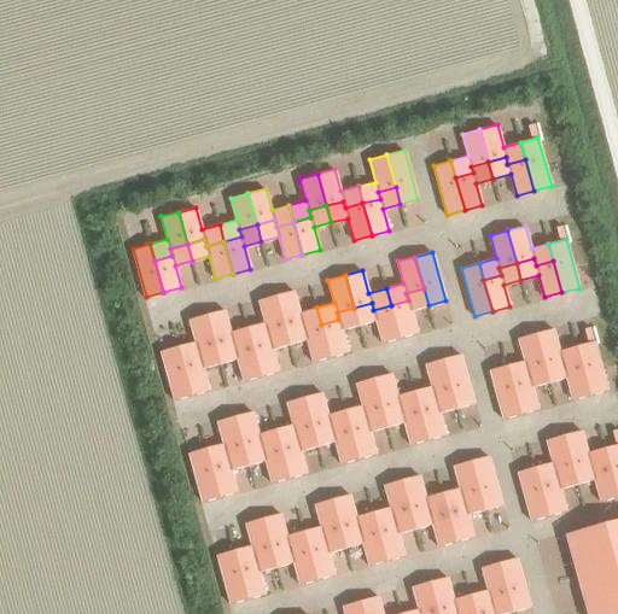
[(429,305),(424,288),(406,293),(408,300),(391,305),(400,337),(417,332),(410,310),(429,305)]
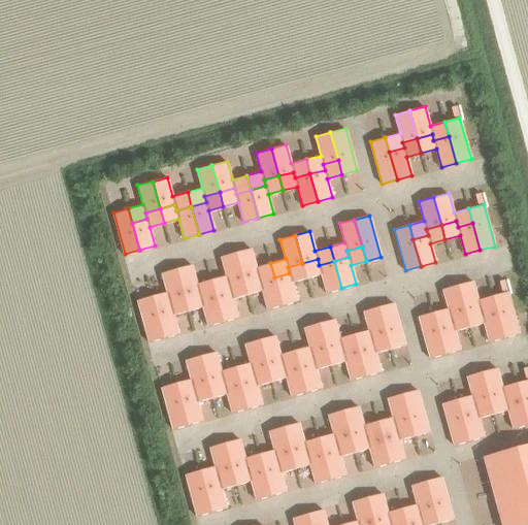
[(260,282),(274,277),(270,263),(256,267),(251,248),(235,252),(243,280),(258,275),(260,282)]
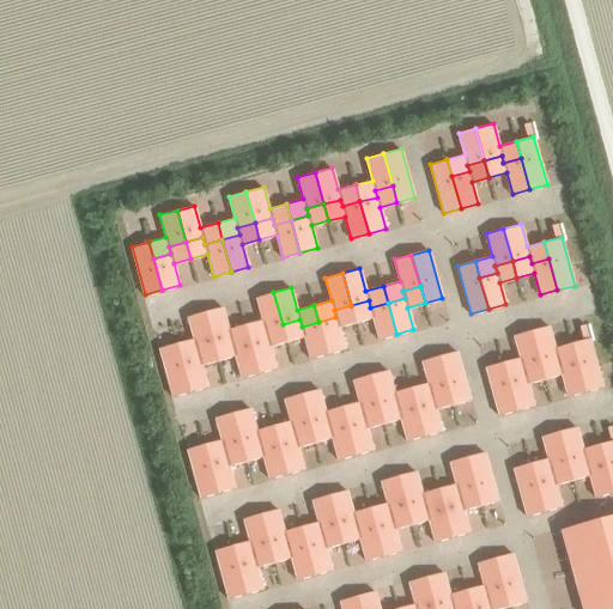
[(262,318),(246,323),(250,340),(267,335),(265,329),(283,324),(273,292),(256,297),(262,318)]
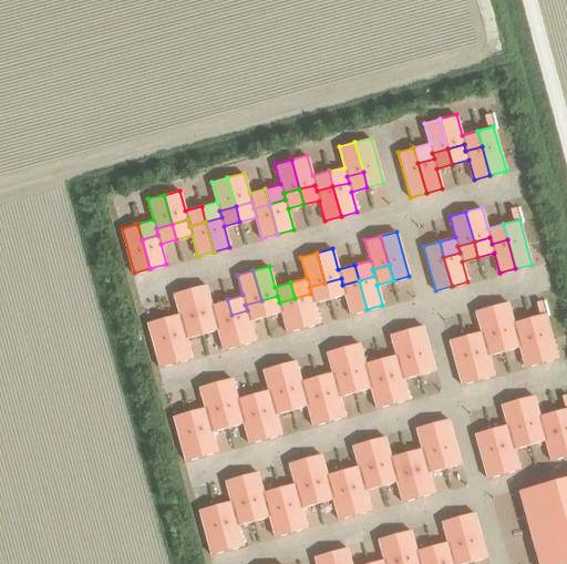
[(350,314),(367,309),(359,280),(342,285),(341,278),(325,283),(329,298),(344,294),(350,314)]
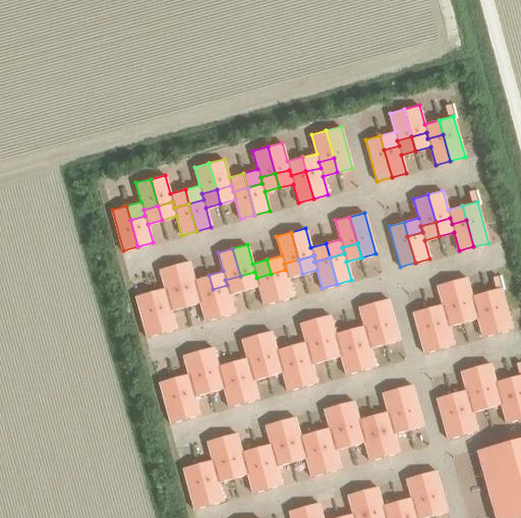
[(285,270),(271,274),(278,300),(293,296),(288,278),(302,274),(298,260),(284,264),(285,270)]
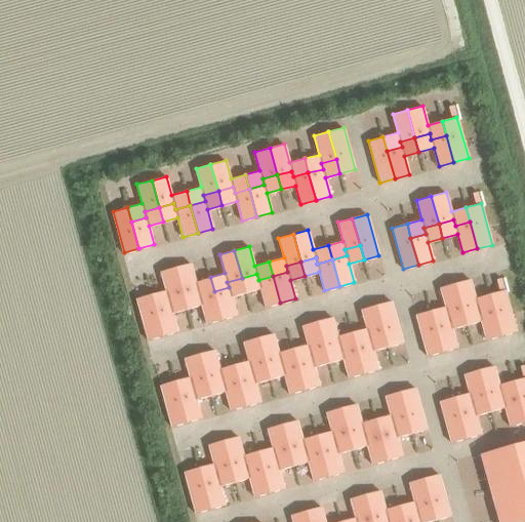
[(199,295),(214,291),(210,277),(195,281),(190,263),(175,267),(183,293),(198,289),(199,295)]
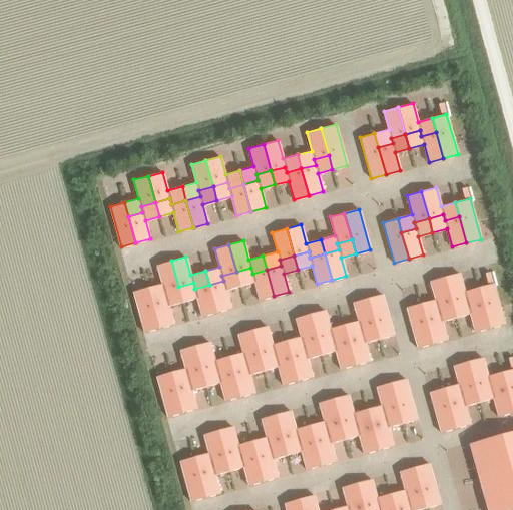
[(162,283),(147,287),(151,301),(165,297),(164,291),(178,287),(171,261),(156,265),(162,283)]
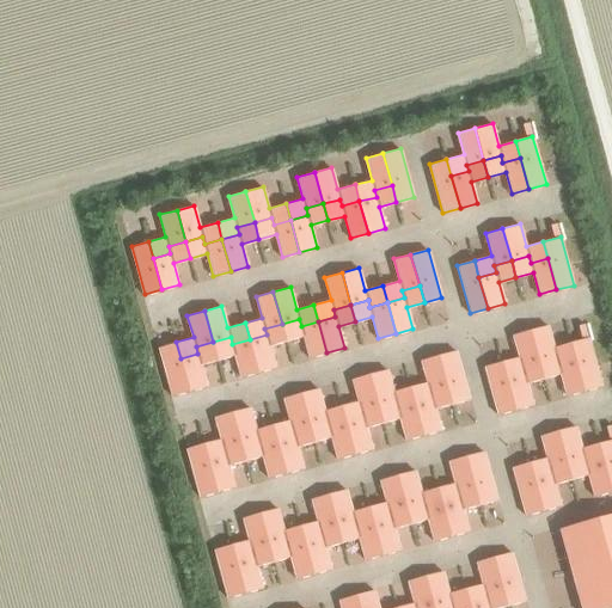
[(310,357),(326,352),(318,321),(301,326),(299,319),(282,324),(287,341),(304,336),(310,357)]
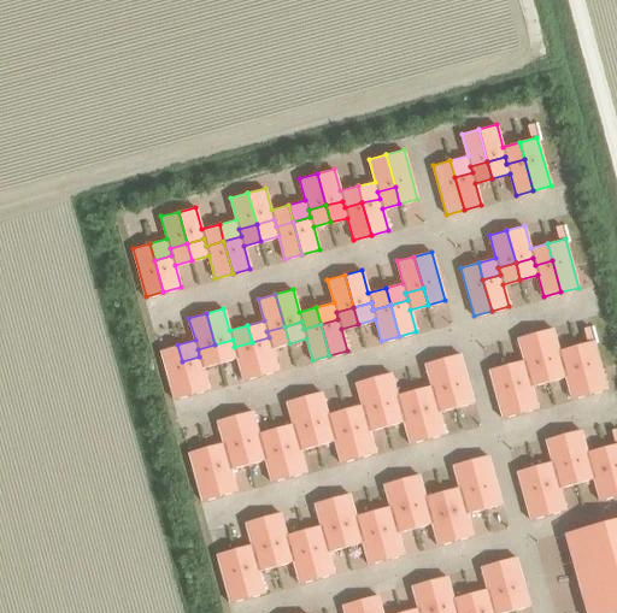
[(252,342),(260,375),(277,370),(271,348),(289,343),(285,326),(266,331),(269,337),(252,342)]
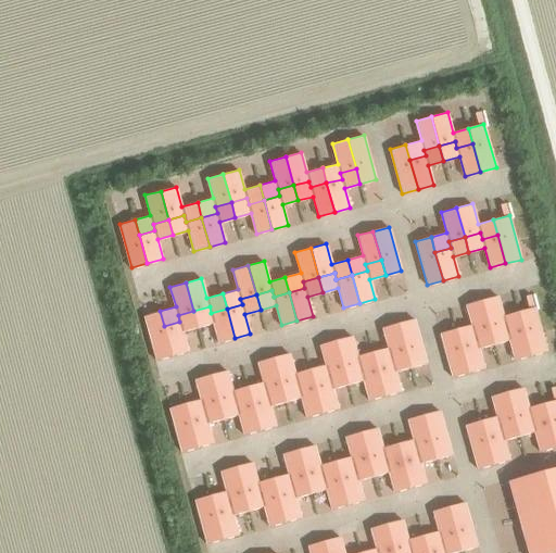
[(497,296),(481,300),(490,328),(505,324),(507,330),(522,326),(518,311),(503,315),(497,296)]
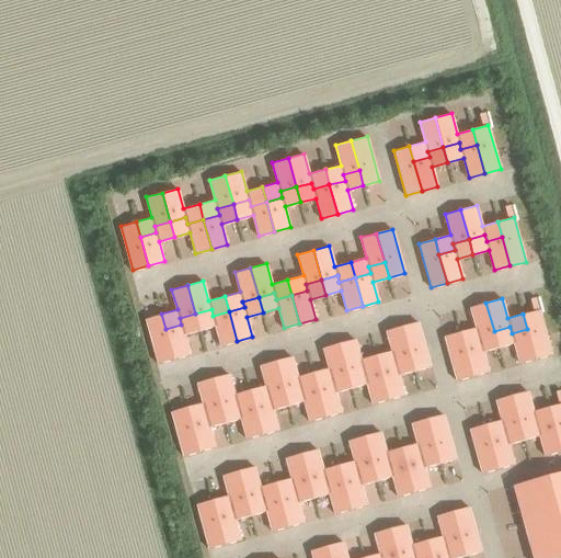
[(476,327),(460,331),(465,346),(480,342),(478,336),(494,331),(485,303),(470,307),(476,327)]
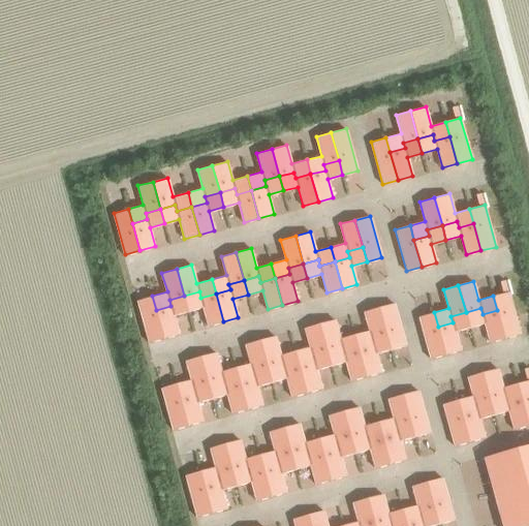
[(184,296),(188,310),(203,306),(208,326),(223,321),(216,294),(200,298),(199,291),(184,296)]
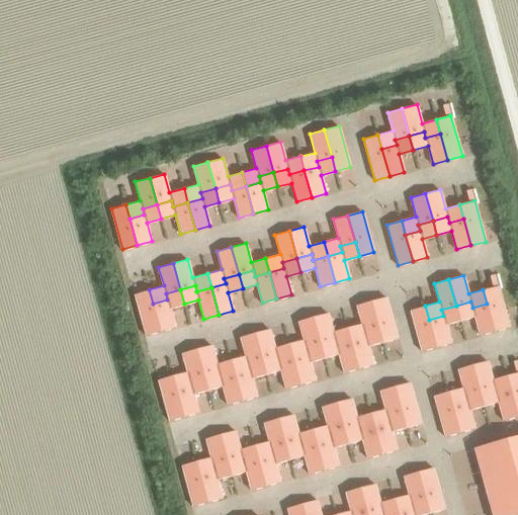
[(487,304),(494,331),(509,327),(498,285),(483,289),(487,304)]
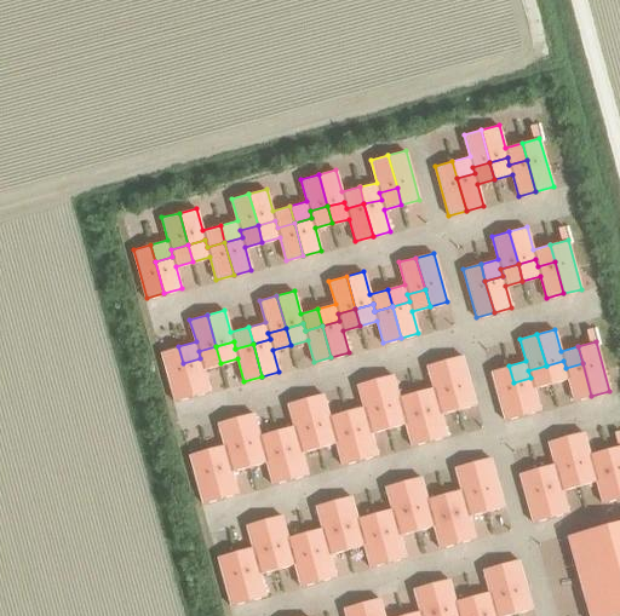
[(191,396),(183,363),(178,346),(161,351),(174,401),(191,396)]
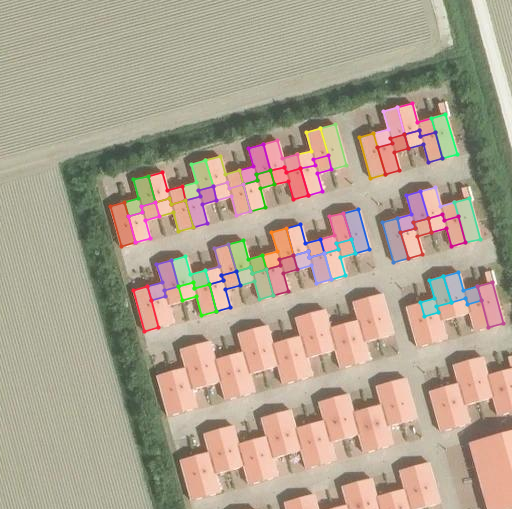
[(151,300),(158,327),(173,323),(168,304),(182,300),(178,286),(164,290),(165,296),(151,300)]
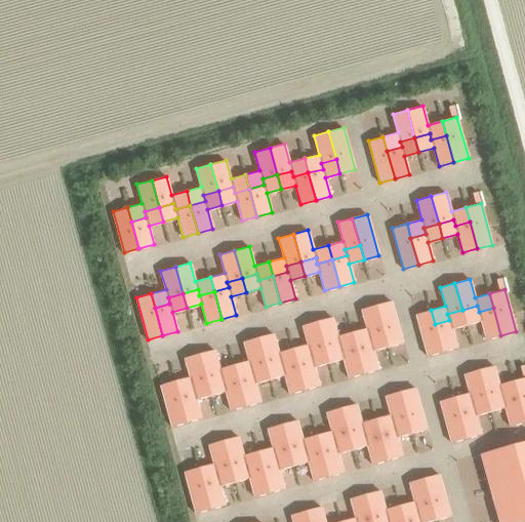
[(376,305),(384,331),(388,346),(402,342),(391,300),(376,305)]
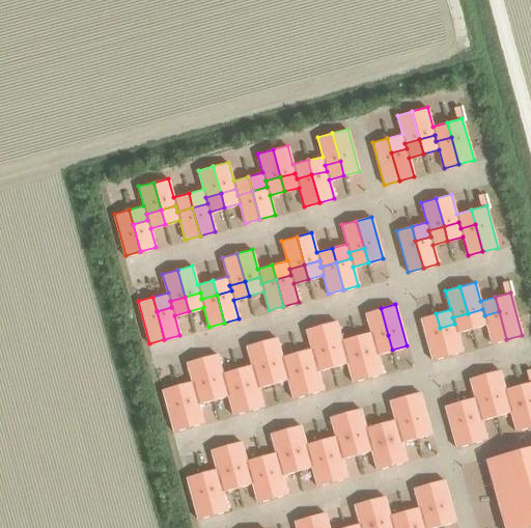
[(370,331),(356,335),(360,350),(374,345),(373,339),(388,335),(381,308),(365,312),(370,331)]
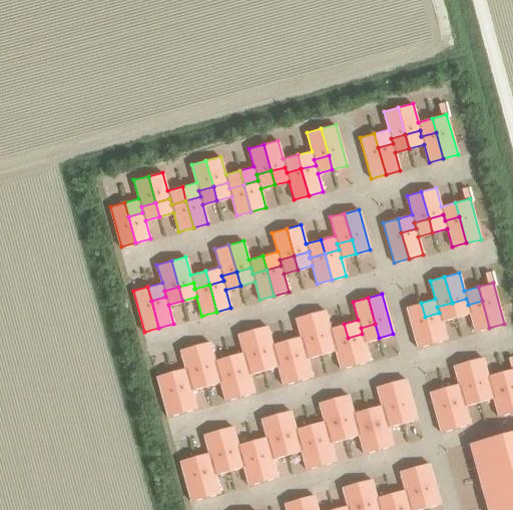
[(466,299),(452,303),(456,317),(470,313),(475,332),(489,328),(482,301),(468,305),(466,299)]
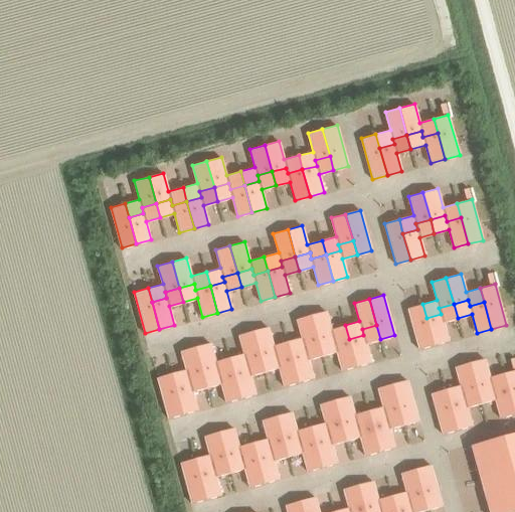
[(434,345),(426,318),(422,304),(407,308),(418,349),(434,345)]
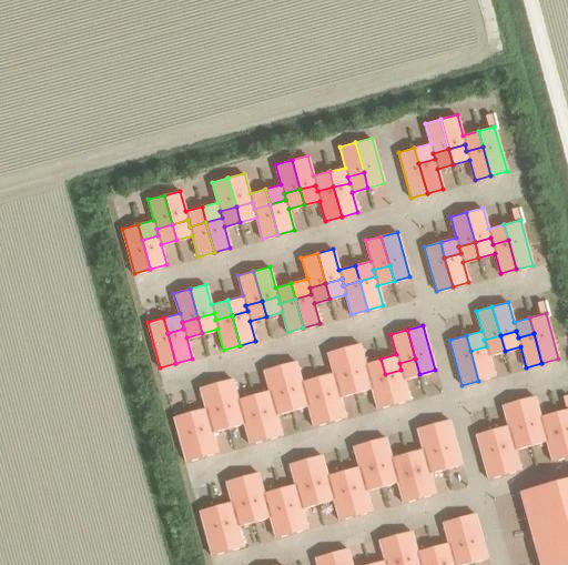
[(505,351),(500,335),(484,340),(486,346),(470,351),(478,381),(494,376),(488,355),(505,351)]
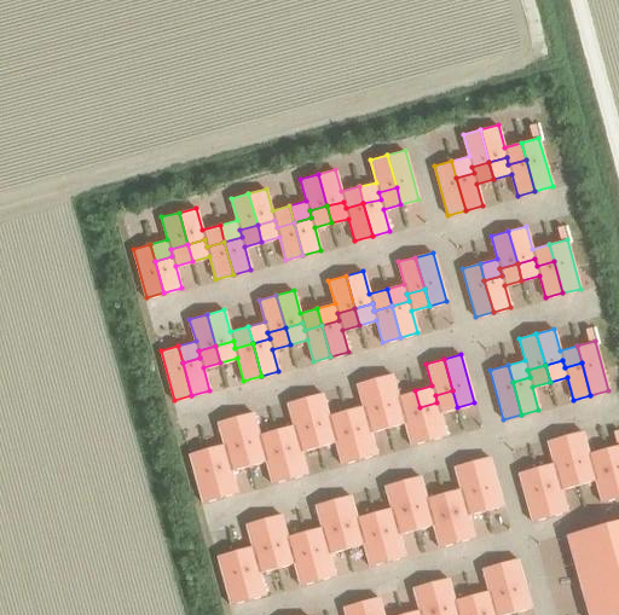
[(401,412),(420,407),(415,390),(398,395),(392,373),(374,378),(382,410),(400,405),(401,412)]
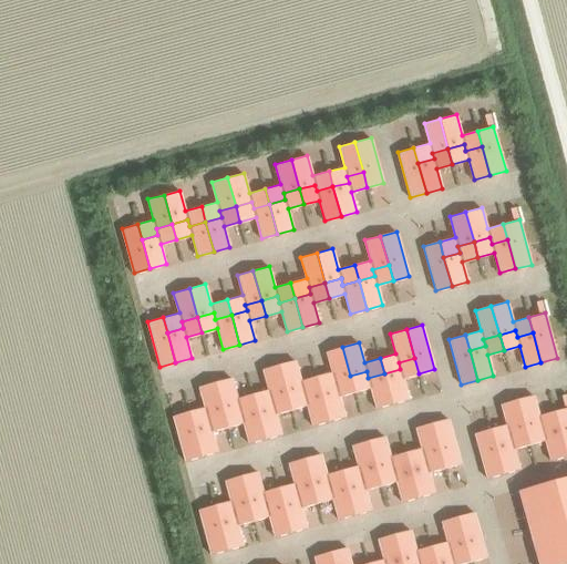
[(332,371),(316,376),(320,391),(337,387),(334,380),(350,376),(342,347),(327,351),(332,371)]
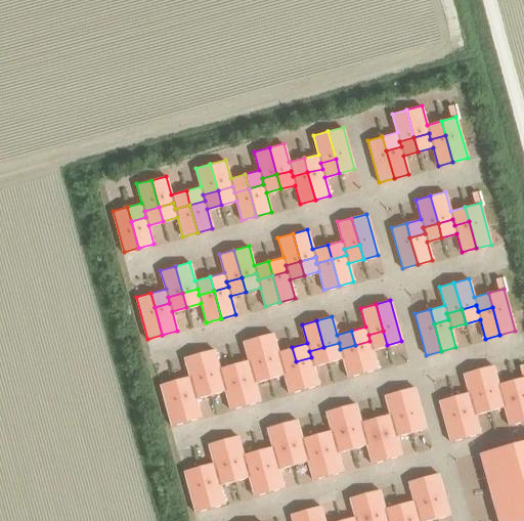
[(369,341),(355,345),(362,373),(378,368),(372,349),(387,345),(383,331),(368,335),(369,341)]
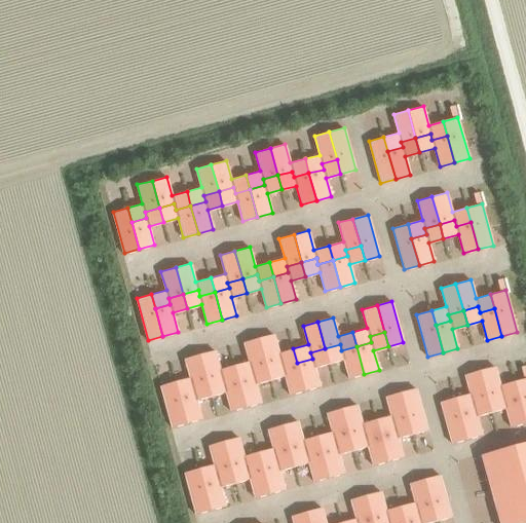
[(297,363),(293,348),(278,352),(273,333),(259,337),(266,365),(280,361),(283,367),(297,363)]
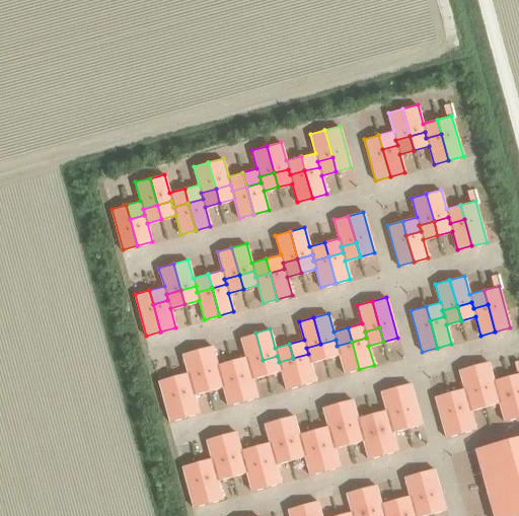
[(263,360),(255,333),(240,337),(245,356),(231,360),(235,374),(249,370),(248,364),(263,360)]
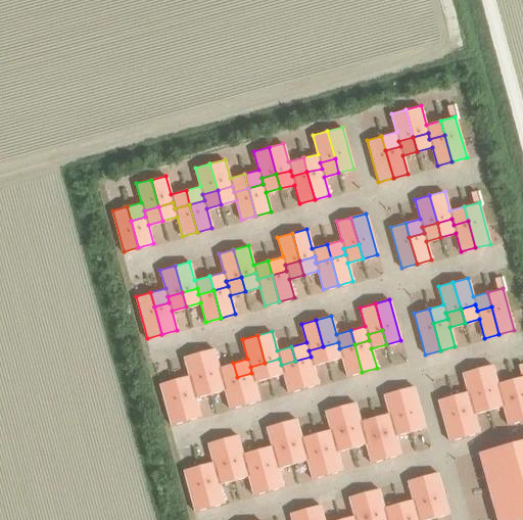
[(347,376),(362,372),(354,344),(339,348),(338,342),(323,346),(327,361),(342,357),(347,376)]
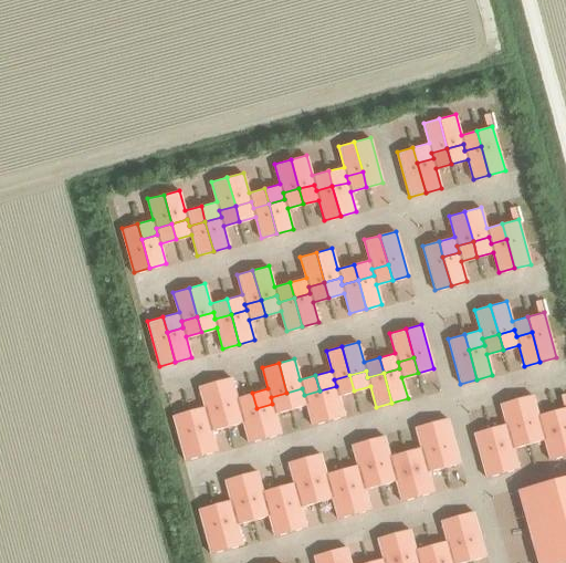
[(336,386),(320,391),(328,420),(344,416),(338,395),(354,391),(349,375),(334,379),(336,386)]
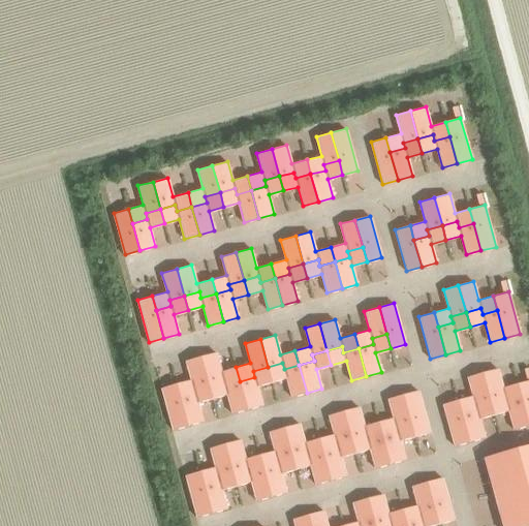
[(200,356),(208,383),(223,379),(224,385),(240,381),(236,367),(221,371),(216,351),(200,356)]
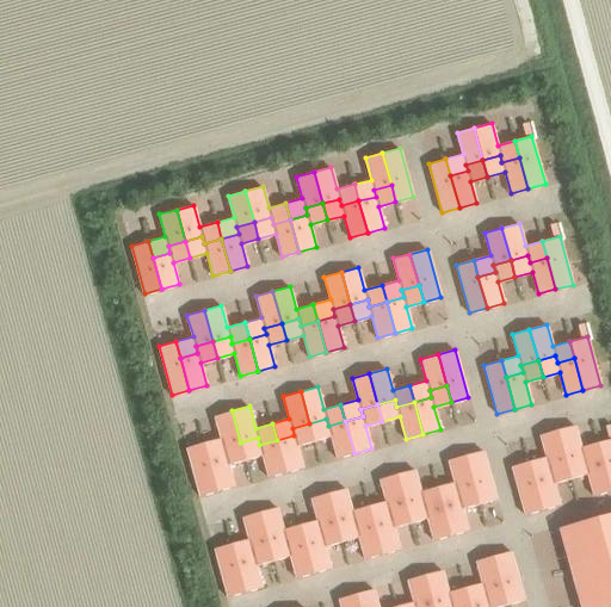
[(221,438),(203,443),(208,459),(226,454),(223,447),(240,443),(232,410),(215,415),(221,438)]
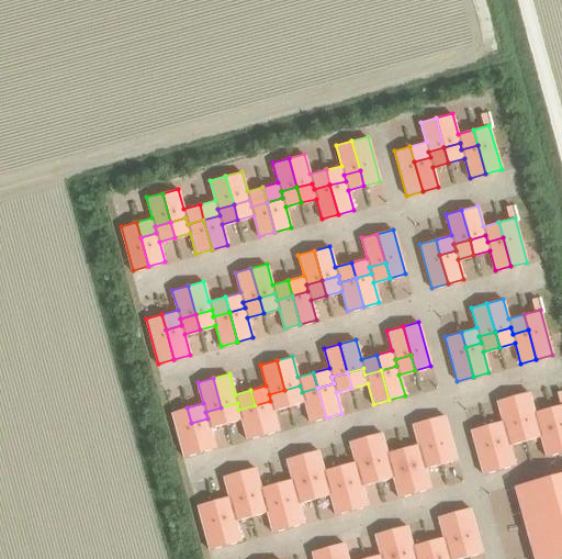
[(310,422),(326,417),(317,388),(302,392),(300,386),(284,390),(289,405),(304,401),(310,422)]
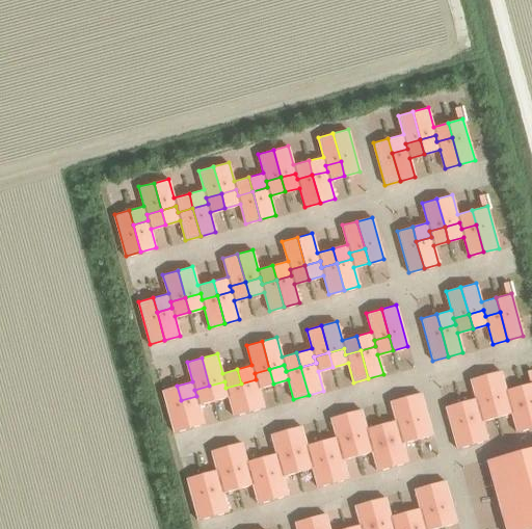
[(256,379),(241,384),(248,411),(264,406),(258,388),(273,384),(269,369),(255,373),(256,379)]
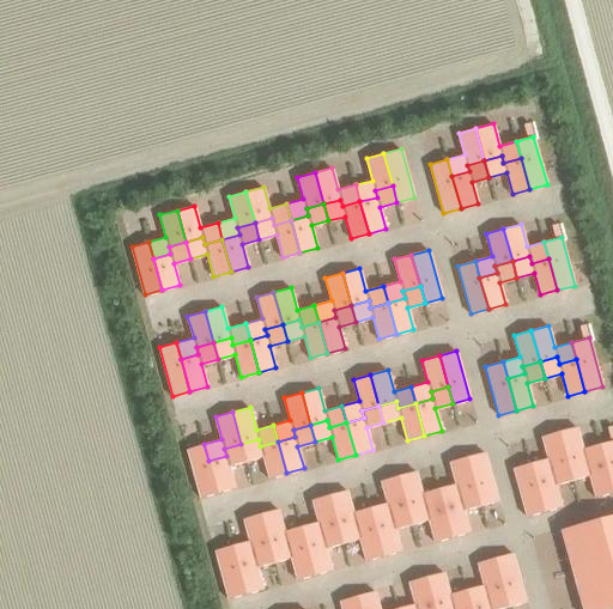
[(559,431),(568,463),(584,458),(587,466),(604,461),(599,444),(582,449),(576,426),(559,431)]
